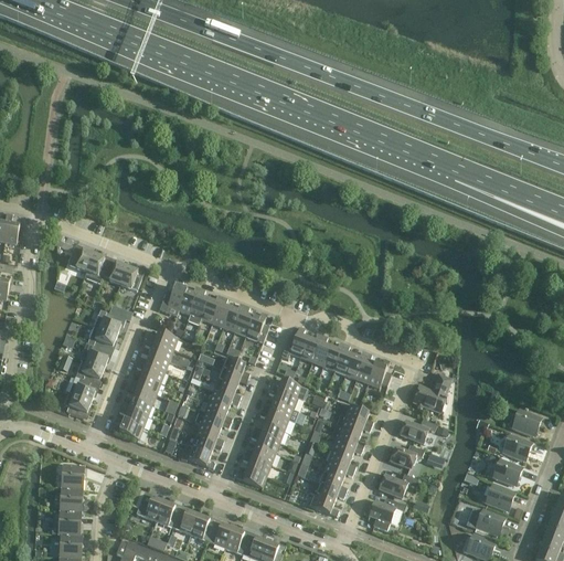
[(4,221),(0,220),(0,239),(3,241),(7,222),(10,222),(11,218),(4,217),(4,221)]
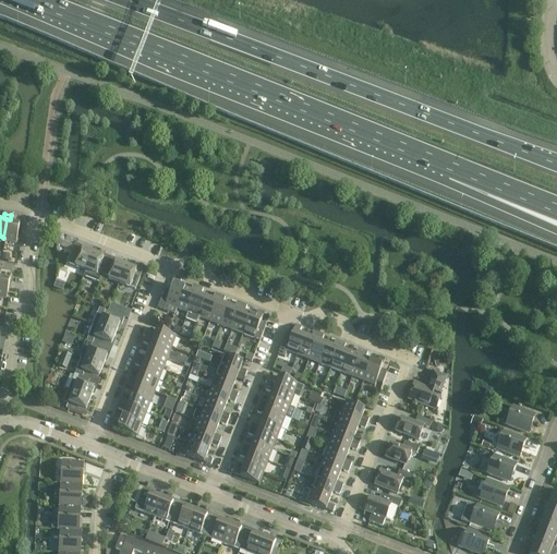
[(19,221),(10,219),(7,219),(3,238),(15,240),(19,221)]
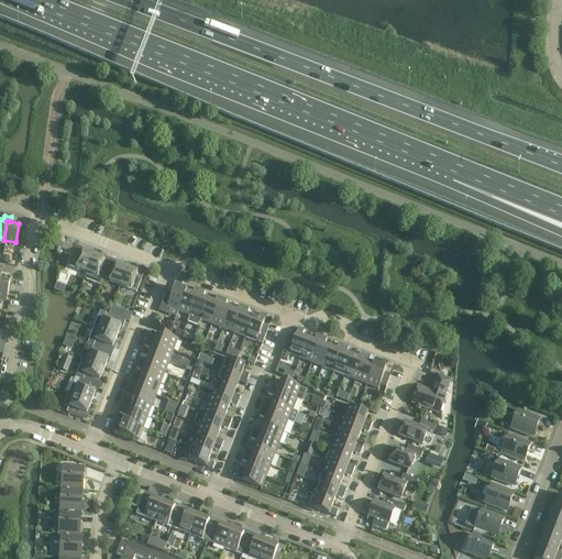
[(59,233),(56,242),(56,243),(69,248),(72,243),(62,240),(64,236),(59,233)]
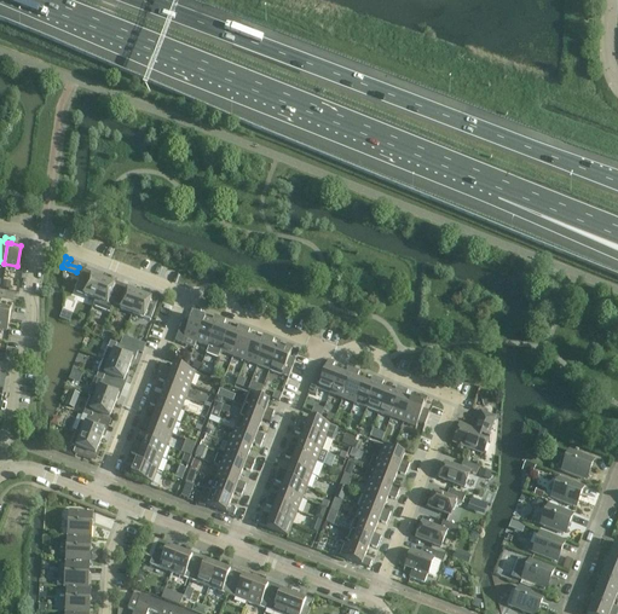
[(82,291),(94,296),(102,277),(84,270),(78,287),(84,289),(82,291)]
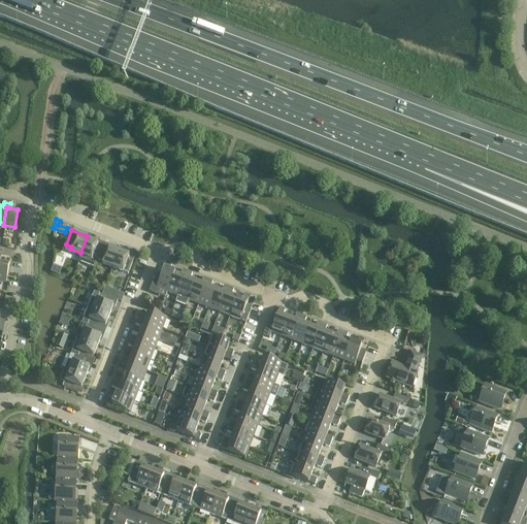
[(80,253),(77,258),(94,264),(97,256),(102,242),(87,236),(80,253)]
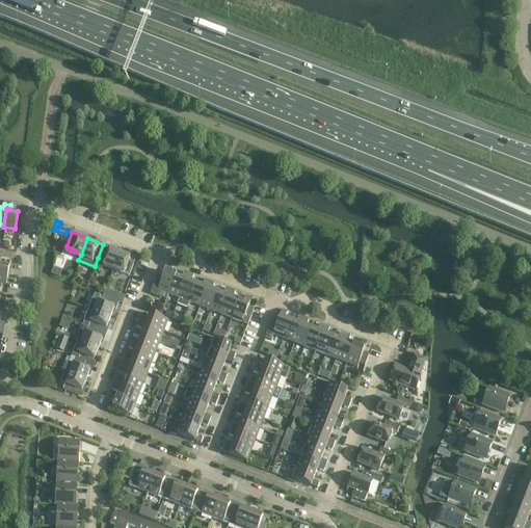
[(103,244),(98,258),(103,260),(102,263),(112,266),(118,249),(103,244)]
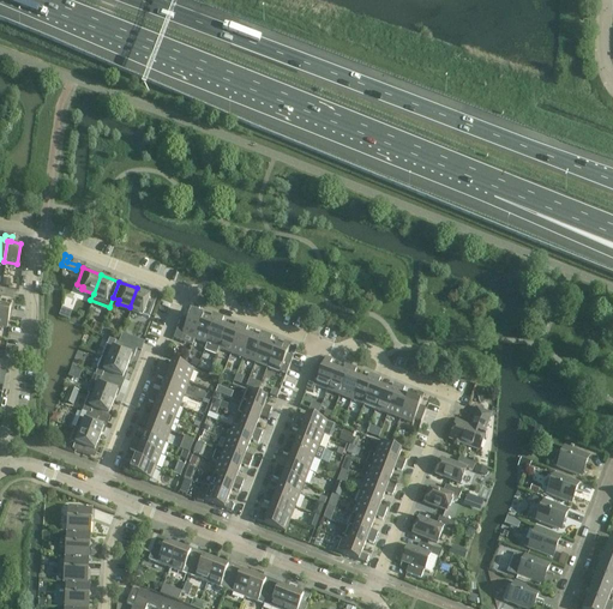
[(149,293),(137,288),(130,307),(142,312),(148,314),(154,301),(146,299),(149,293)]
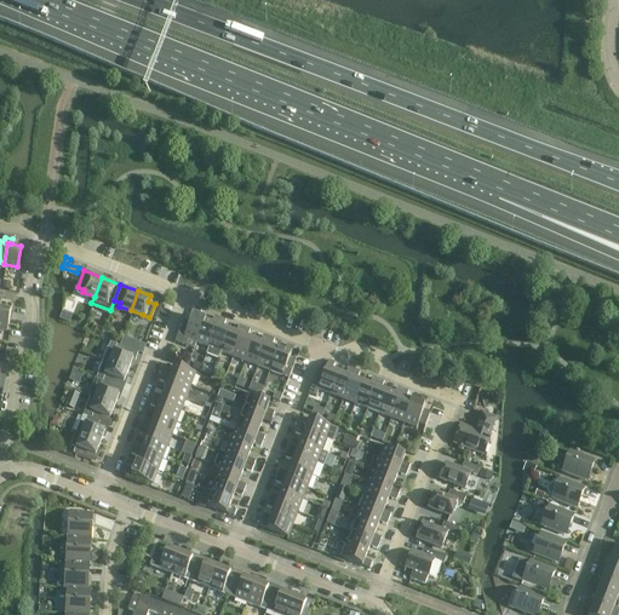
[(0,326),(6,327),(10,308),(0,304),(0,326)]
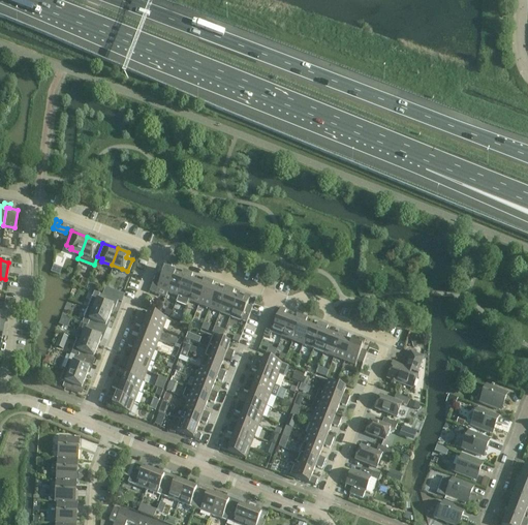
[(164,295),(166,289),(174,271),(168,269),(171,263),(165,260),(161,273),(155,271),(148,288),(164,295)]
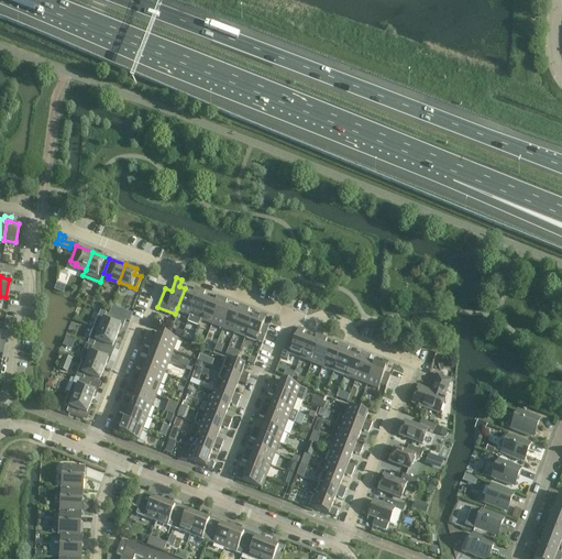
[(177,308),(188,313),(199,286),(194,284),(191,291),(185,288),(177,308)]
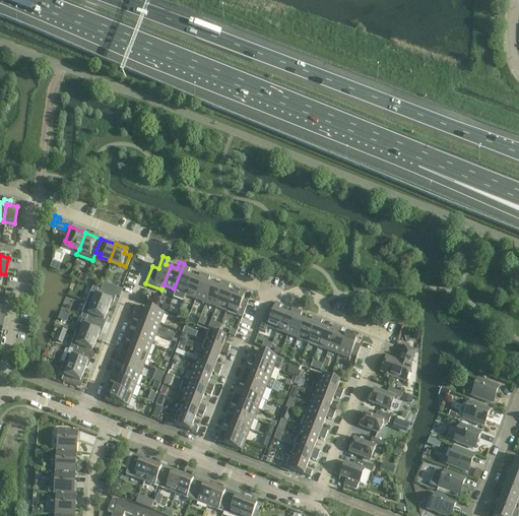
[(184,264),(174,288),(172,294),(182,298),(185,293),(184,293),(191,274),(186,272),(188,266),(184,264)]
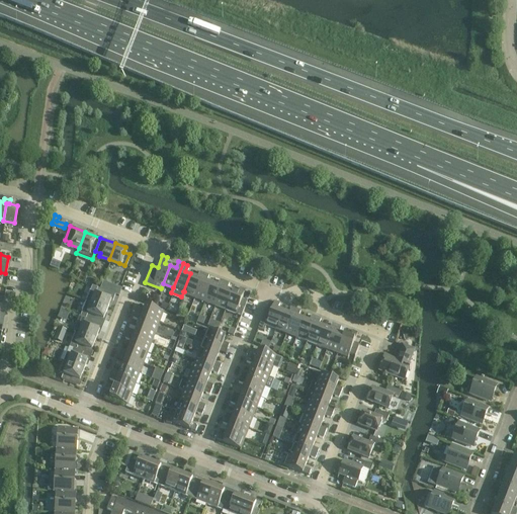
[(183,291),(184,291),(193,295),(203,271),(198,269),(196,275),(190,273),(183,291)]
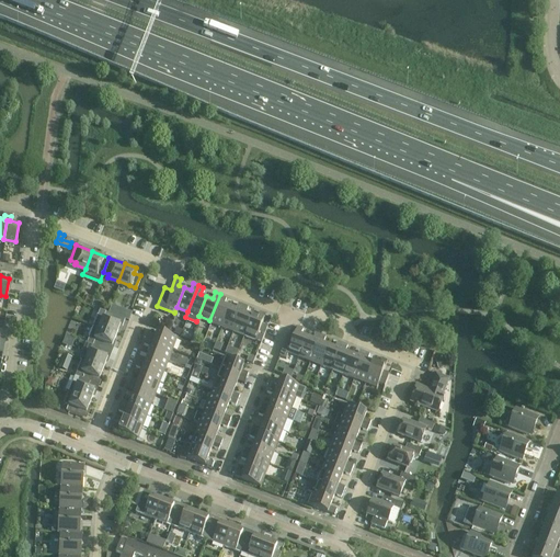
[(209,320),(221,324),(228,305),(223,303),(226,295),(220,294),(209,320)]
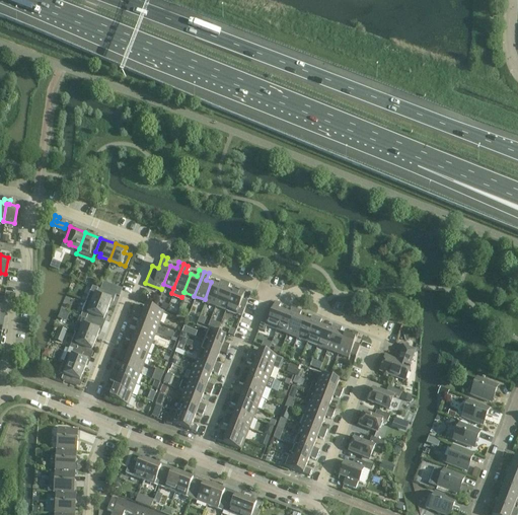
[(205,299),(215,303),(224,279),(219,278),(217,284),(211,282),(205,299)]
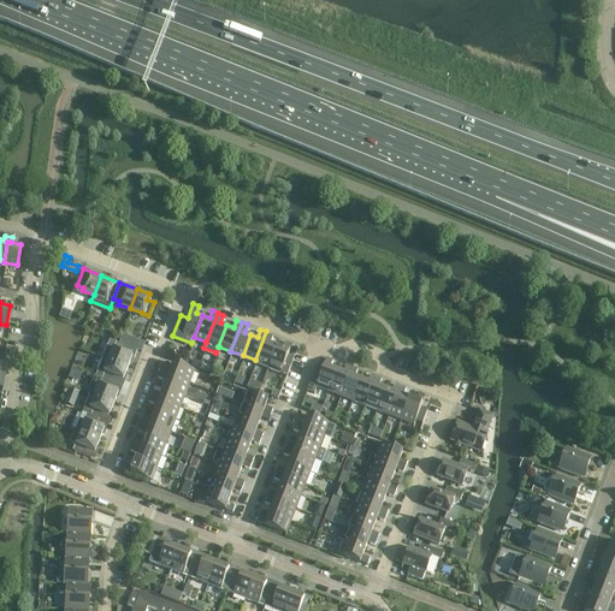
[(266,331),(255,360),(267,365),(275,344),(268,342),(272,333),(266,331)]
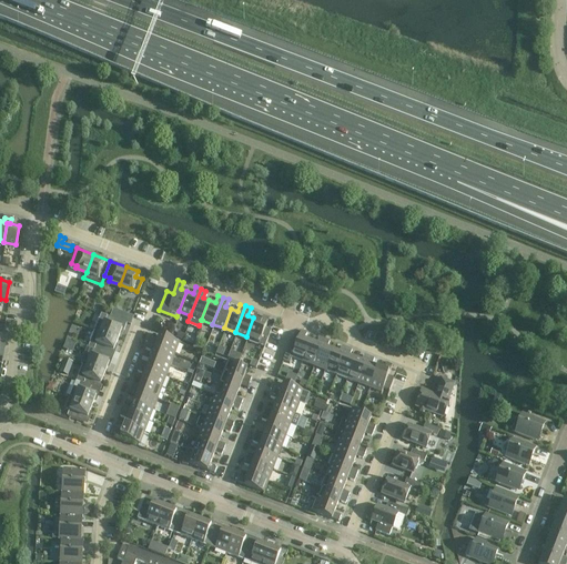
[(93,328),(117,336),(121,325),(123,325),(125,320),(100,310),(98,316),(97,318),(94,323),(94,325),(93,328)]
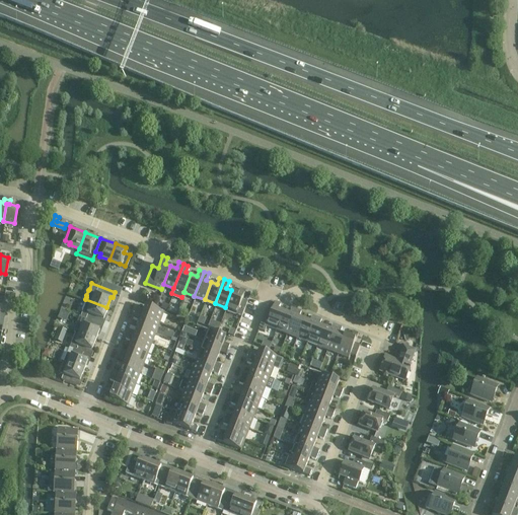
[(237,292),(231,290),(225,307),(241,313),(246,299),(241,297),(245,287),(239,285),(237,292)]
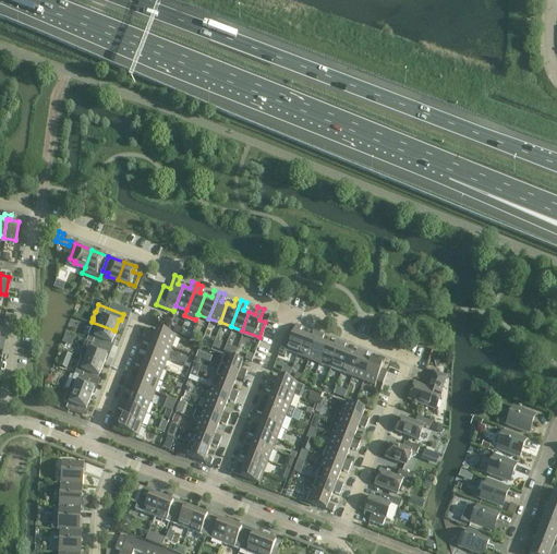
[(114,330),(92,322),(92,323),(89,324),(87,330),(88,332),(86,338),(91,339),(91,340),(98,342),(100,337),(110,340),(114,330)]
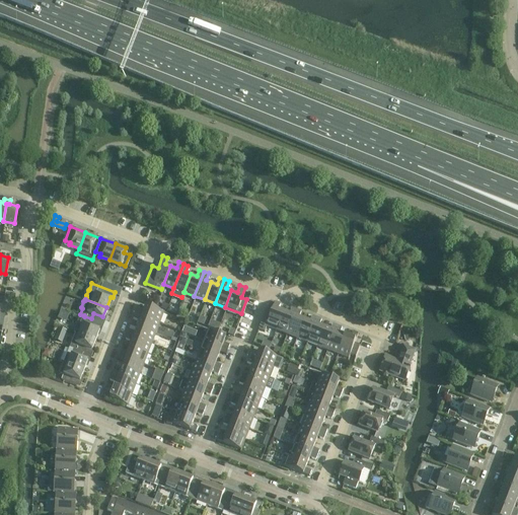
[(276,327),(283,309),(278,307),(280,301),(275,299),(271,308),(266,306),(257,326),(264,328),(266,323),(276,327)]
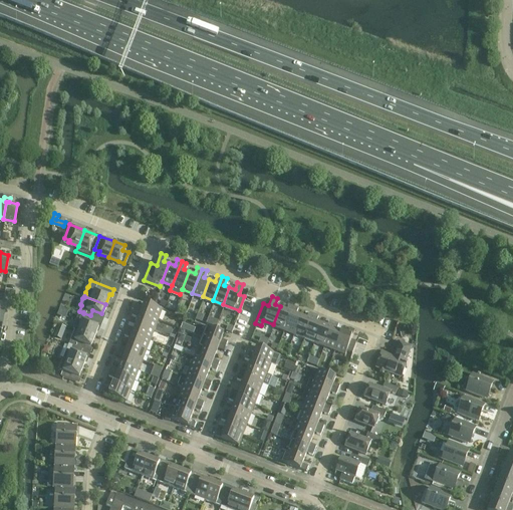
[(133,308),(157,317),(162,307),(144,300),(142,306),(135,303),(133,308)]
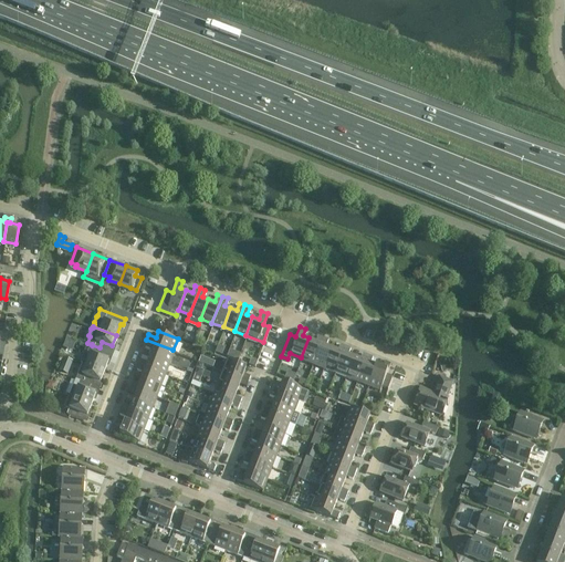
[(312,362),(322,335),(317,333),(314,340),(309,337),(301,357),(312,362)]
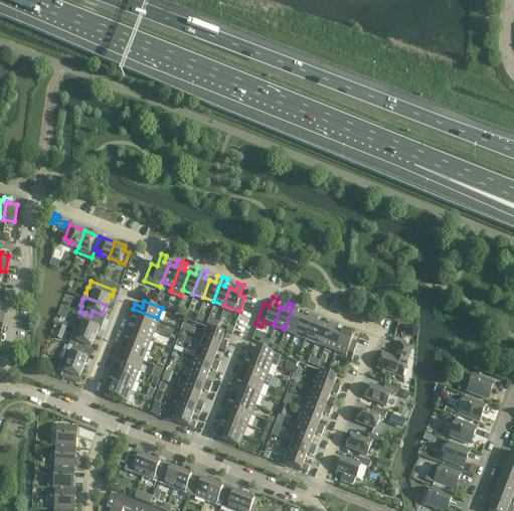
[(294,333),(301,315),(296,313),(298,306),(293,305),(284,329),(294,333)]
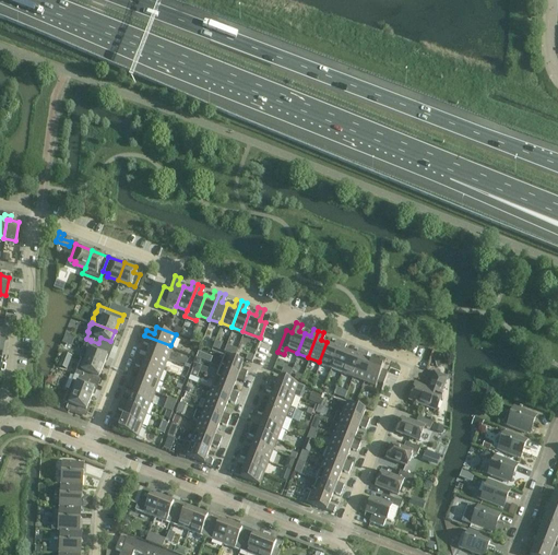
[(147,349),(167,356),(170,345),(144,335),(143,341),(150,343),(147,349)]
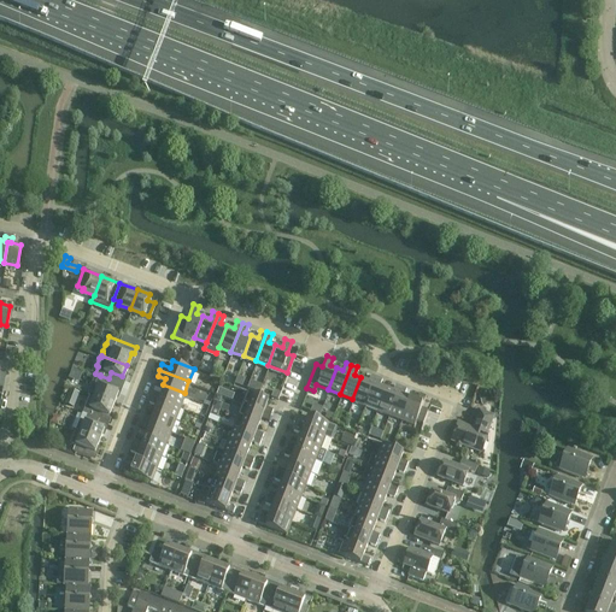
[(93,372),(86,390),(88,392),(89,392),(93,393),(93,394),(112,401),(117,389),(106,384),(109,378),(100,376),(100,375),(95,374),(93,372)]
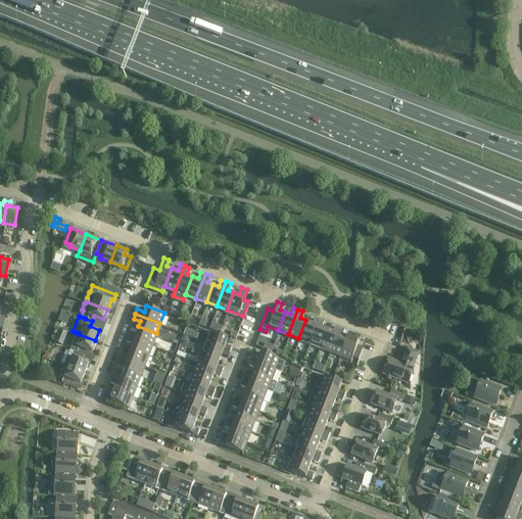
[(309,341),(318,317),(314,316),(311,322),(305,320),(298,338),(309,341)]
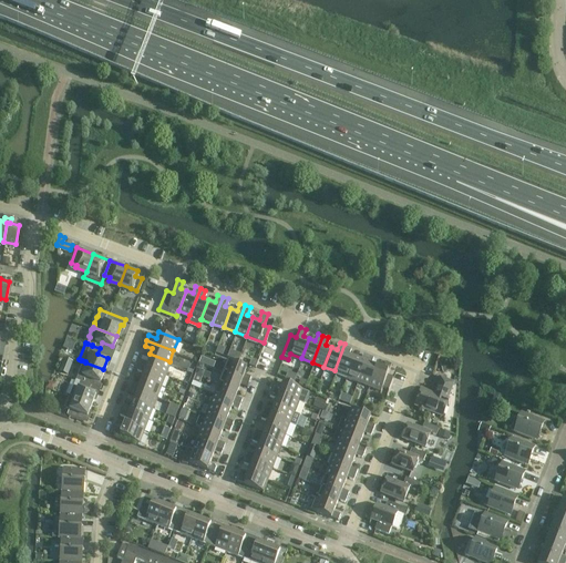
[(346,375),(353,356),(348,354),(350,346),(345,344),(335,370),(346,375)]
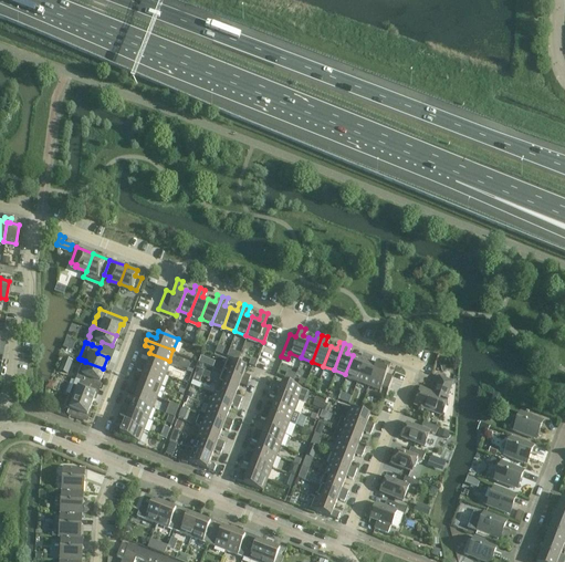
[(356,378),(366,352),(362,350),(358,357),(353,355),(345,374),(356,378)]
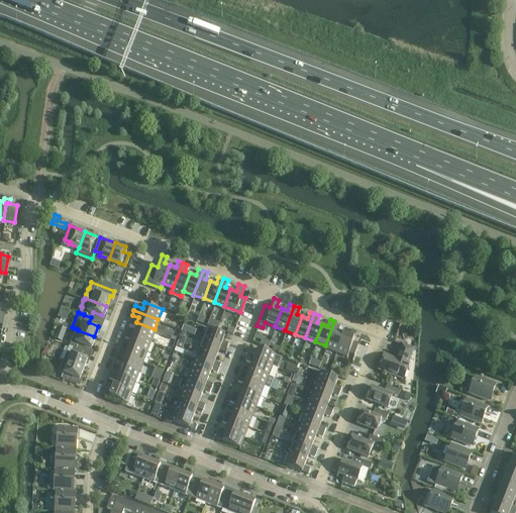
[(339,323),(334,321),(325,345),(335,349),(342,331),(337,329),(339,323)]
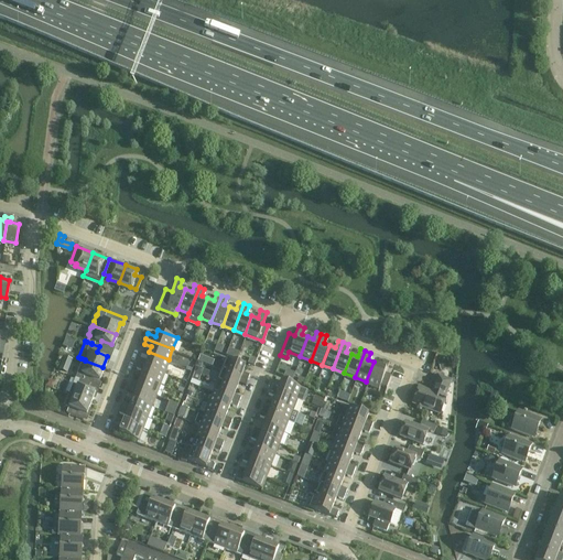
[(138,361),(164,370),(169,359),(149,352),(147,358),(139,355),(138,361)]
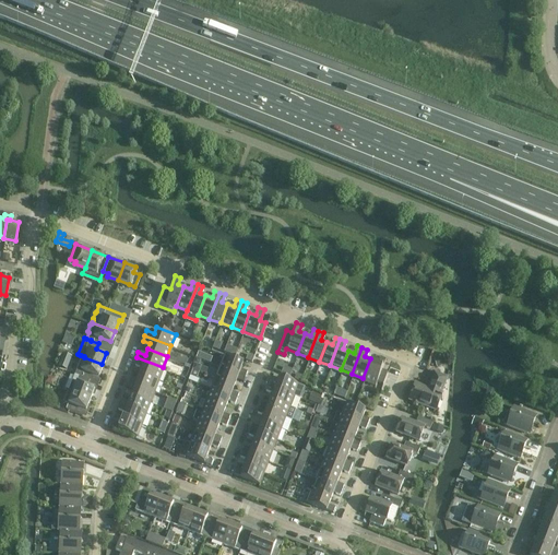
[(218,364),(245,374),(247,369),(239,366),(242,359),(223,352),(218,364)]
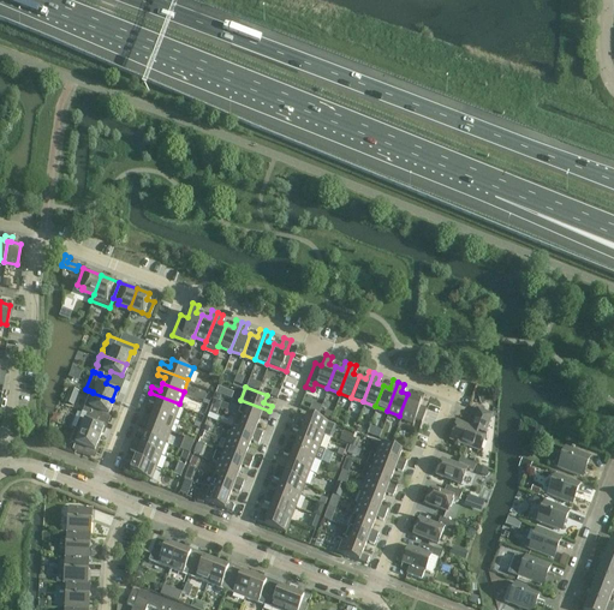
[(415,398),(407,394),(399,416),(412,420),(413,417),(421,419),(425,406),(419,404),(423,392),(417,389),(415,398)]
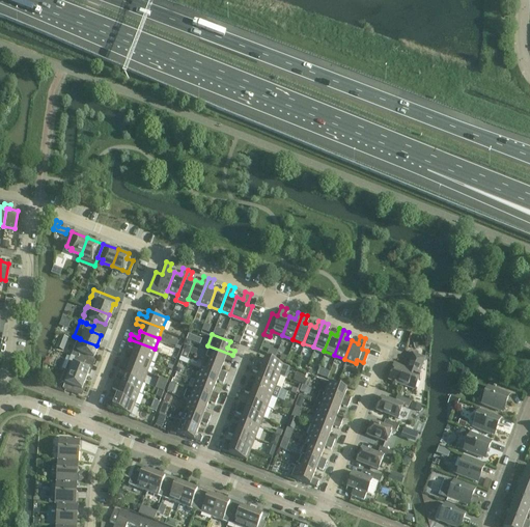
[(76,337),(70,353),(73,354),(81,357),(83,352),(93,356),(96,345),(80,339),(80,338),(77,337),(76,337)]
